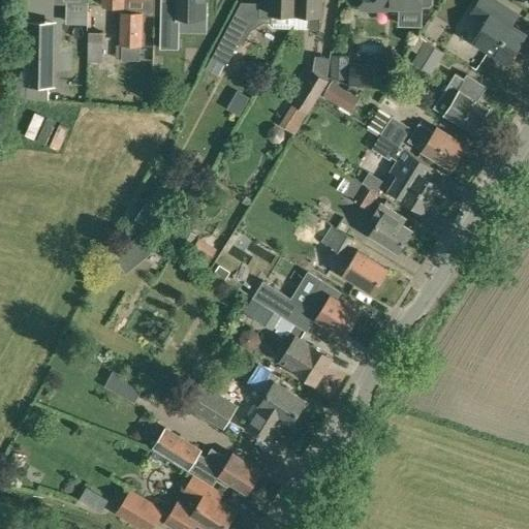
[(101,0),(101,7),(122,7),(122,11),(120,11),(119,44),(122,44),(122,60),(141,60),(141,44),(143,44),(144,14),(155,16),(154,0),(101,0)]
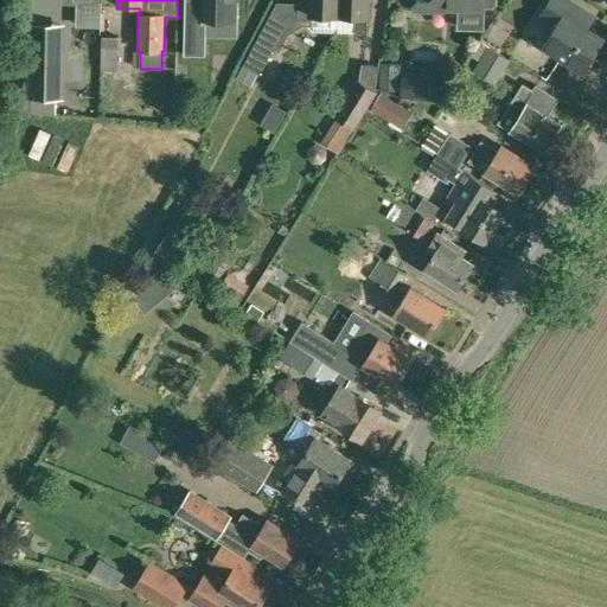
[(186,0),(185,53),(205,53),(206,19),(235,20),(235,0),(186,0)]
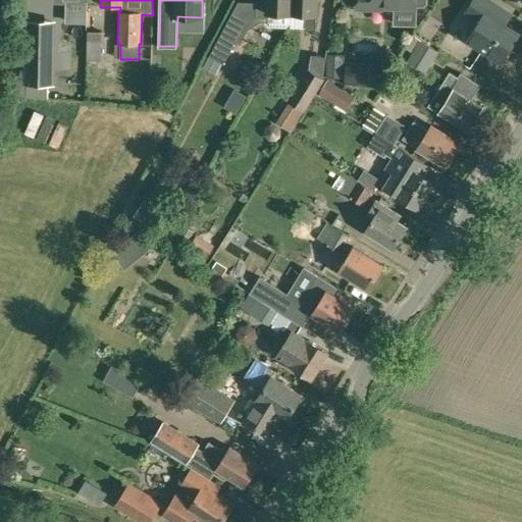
[(292,13),(292,0),(255,0),(256,2),(255,16),(264,17),(264,21),(269,28),(285,28),(290,23),(291,14),(292,14),(292,13)]
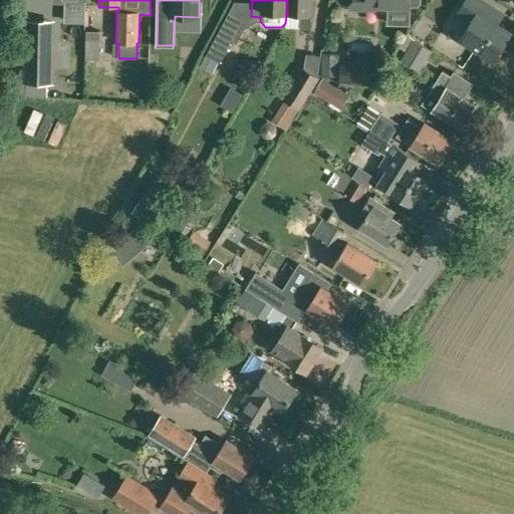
[(311,14),(311,0),(287,0),(287,13),(287,14),(300,14),(300,27),(311,28),(311,14)]
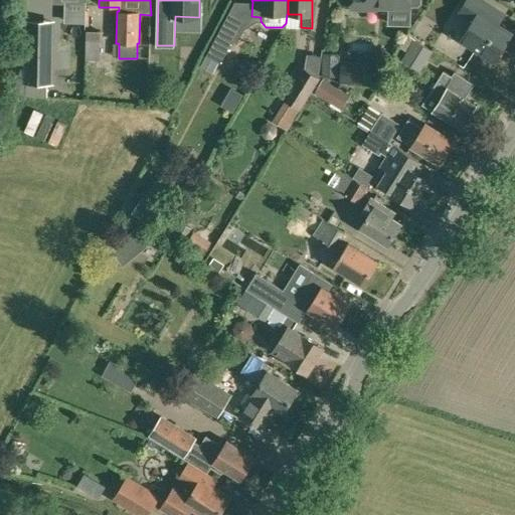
[(422,4),(422,0),(350,0),(351,10),(376,10),(376,8),(389,9),(389,17),(392,21),(406,21),(410,18),(410,7),(419,7),(422,4)]
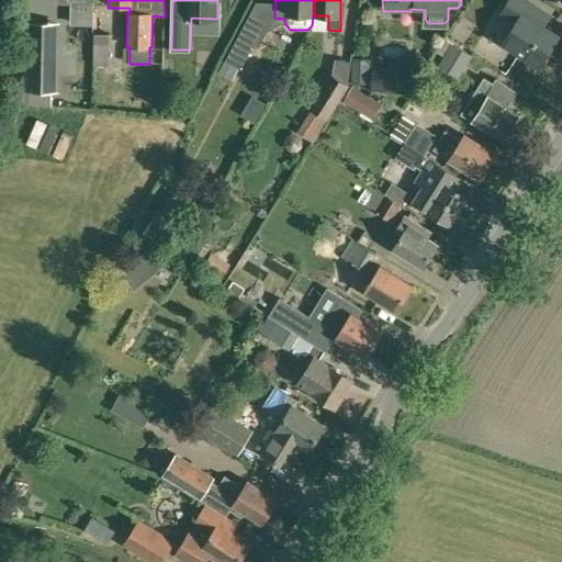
[(539,67),(560,35),(543,25),(550,13),(528,0),(509,0),(502,12),(517,21),(503,44),(539,67)]
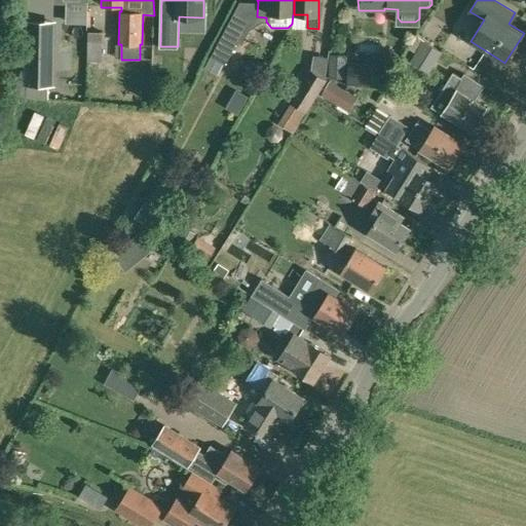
[(57,15),(27,14),(26,84),(55,85),(57,15)]
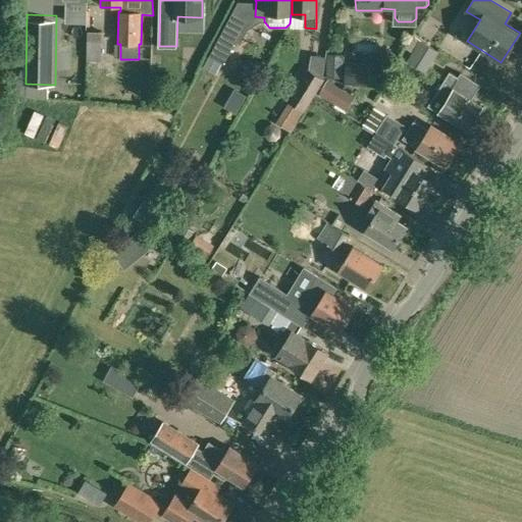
[(245,35),(226,23),(209,56),(223,64),(236,42),(240,44),(245,35)]
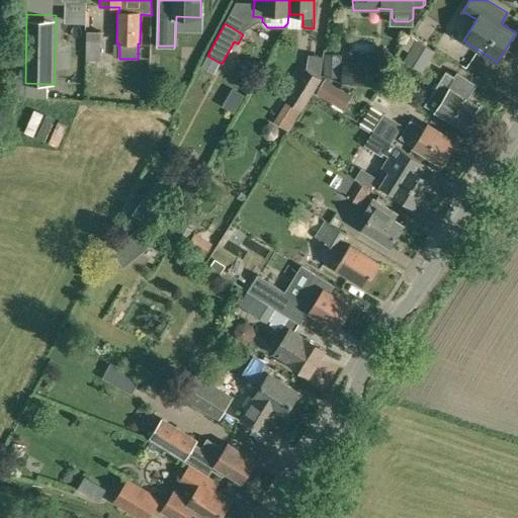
[(100,60),(100,56),(101,31),(86,30),(85,60),(89,60),(100,61),(100,60)]
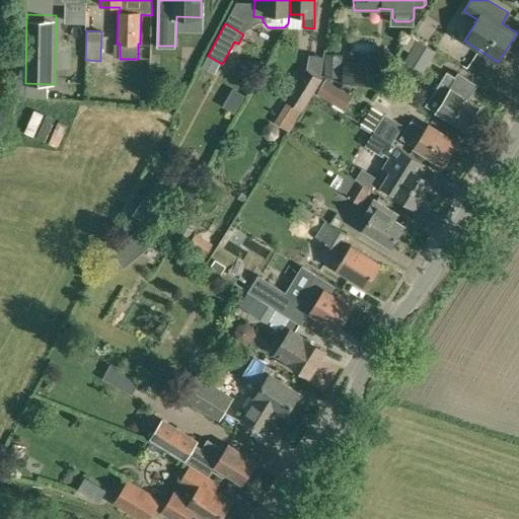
[(424,72),(437,52),(417,39),(403,60),(424,72)]
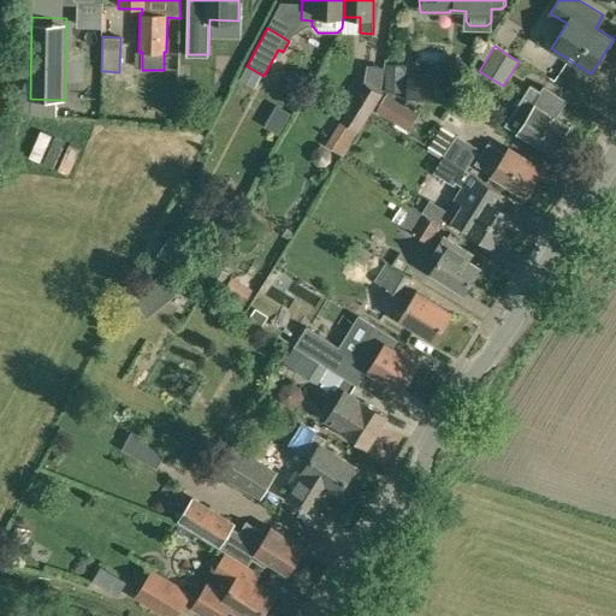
[(403,90),(406,64),(386,64),(385,89),(403,90)]
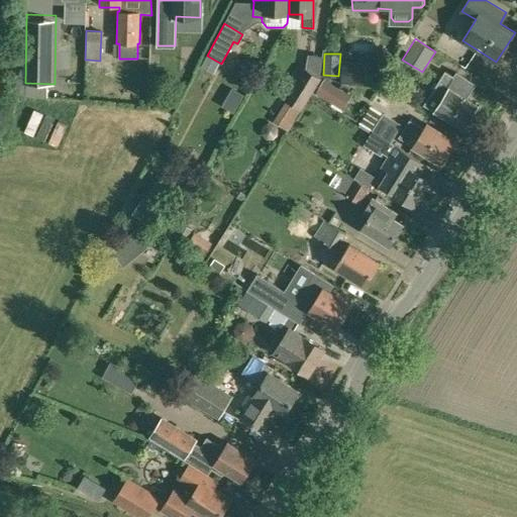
[(375,86),(376,80),(377,63),(341,61),(340,84),(375,86)]
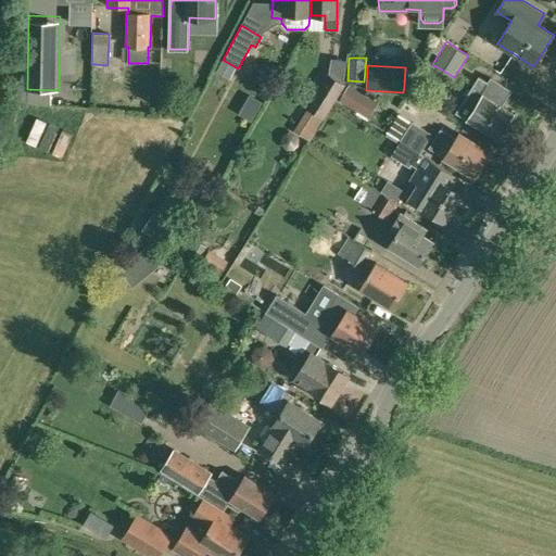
[(315,135),(324,119),(345,84),(327,73),(305,108),(307,109),(299,124),(315,135)]
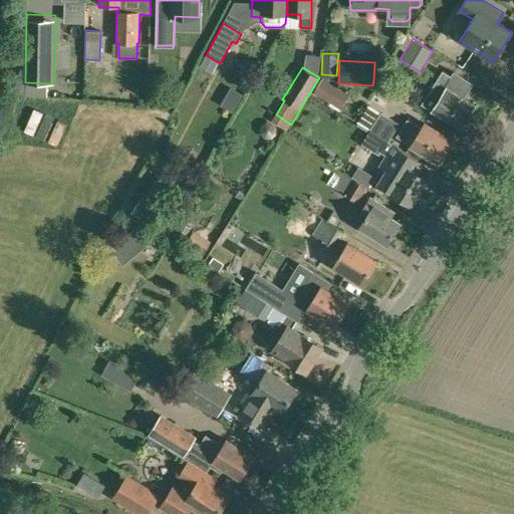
[(442,69),(421,104),(431,110),(431,111),(460,130),(476,104),(464,97),(473,83),(453,71),(451,75),(442,69)]
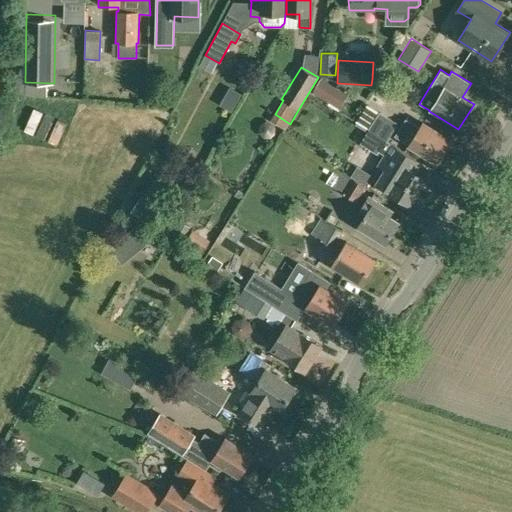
[(331,80),(322,91),(344,110),(353,99),(331,80)]
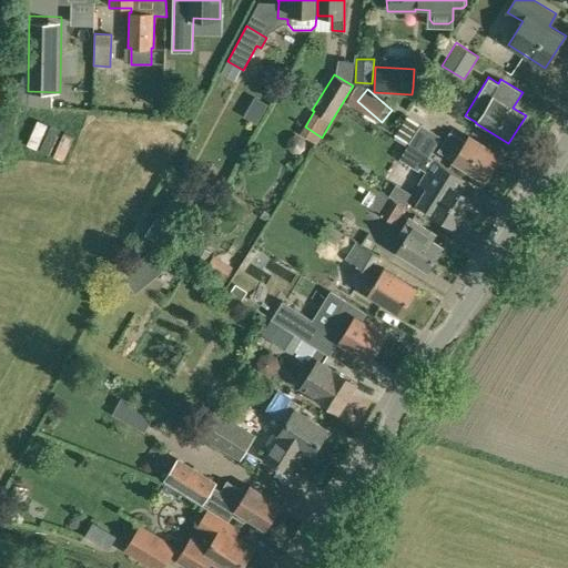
[(429,156),(429,155),(442,137),(422,124),(409,144),(429,156)]
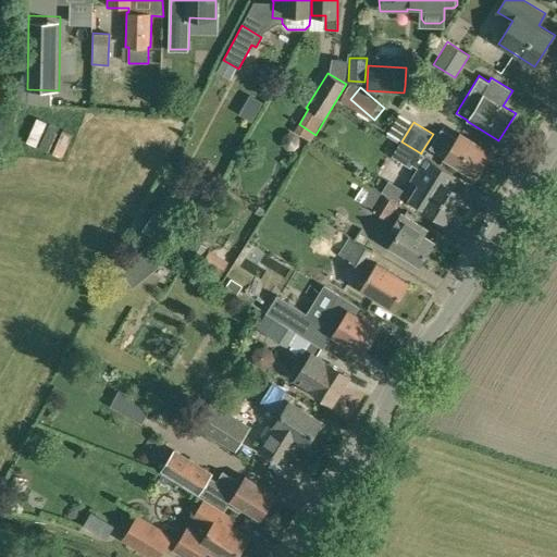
[(457,139),(443,130),(441,128),(429,148),(445,158),(444,159),(474,177),(491,152),(460,134),(457,139)]
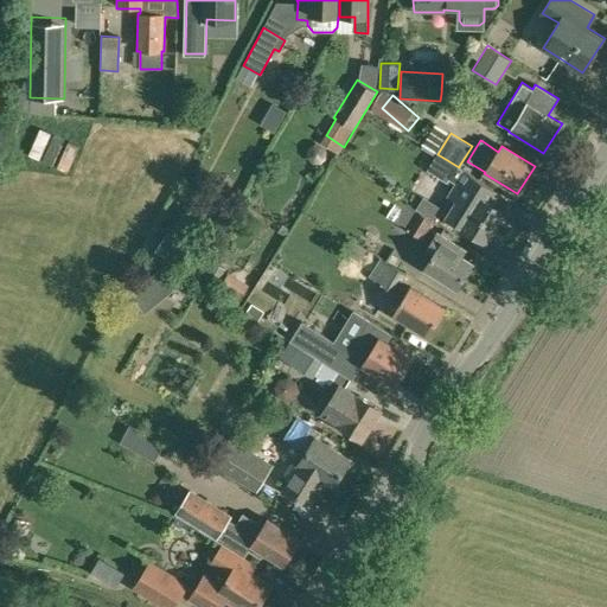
[(502,193),(459,166),(459,167),(438,154),(427,171),(447,183),(449,179),(454,183),(446,196),(457,203),(455,204),(459,206),(452,218),(448,217),(447,217),(461,227),(486,243),(506,212),(494,205),(502,193)]
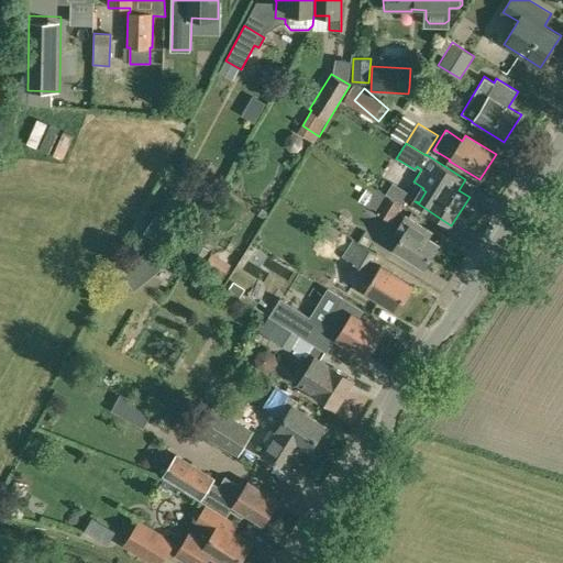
[(392,222),(403,205),(376,189),(365,206),(392,222)]
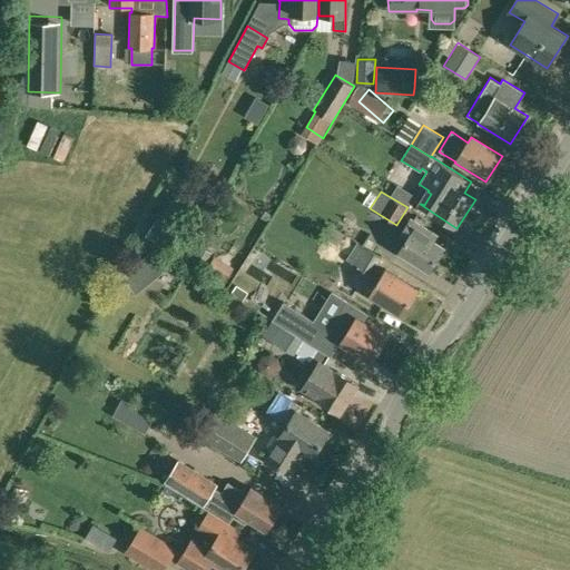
[(429,272),(444,245),(434,239),(438,234),(411,217),(401,233),(408,237),(399,253),(429,272)]
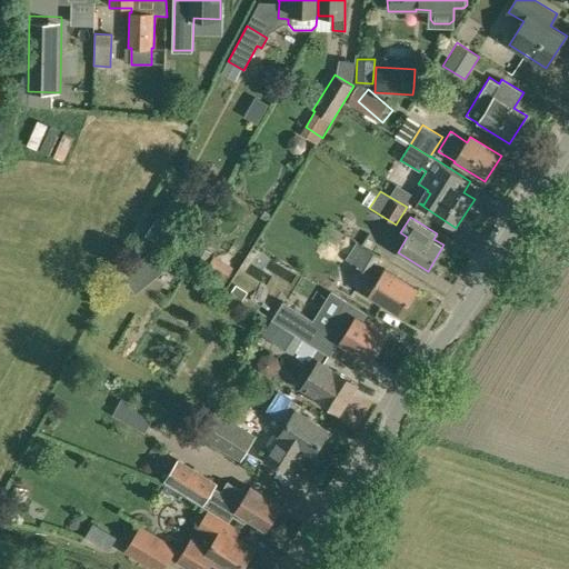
[(162,249),(175,230),(156,218),(143,238),(162,249)]
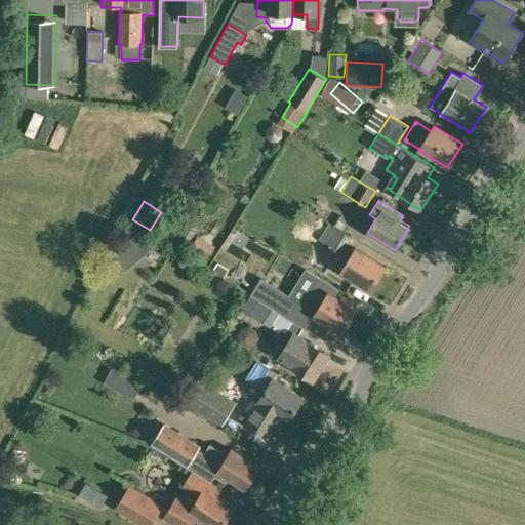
[(310,227),(317,215),(306,208),(298,218),(310,227)]
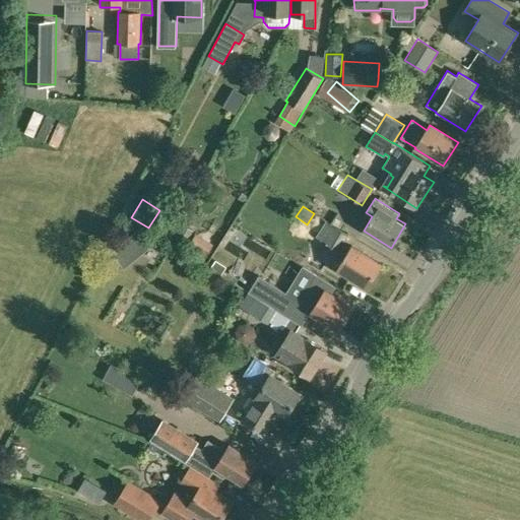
[(339,251),(348,235),(325,220),(316,237),(339,251)]
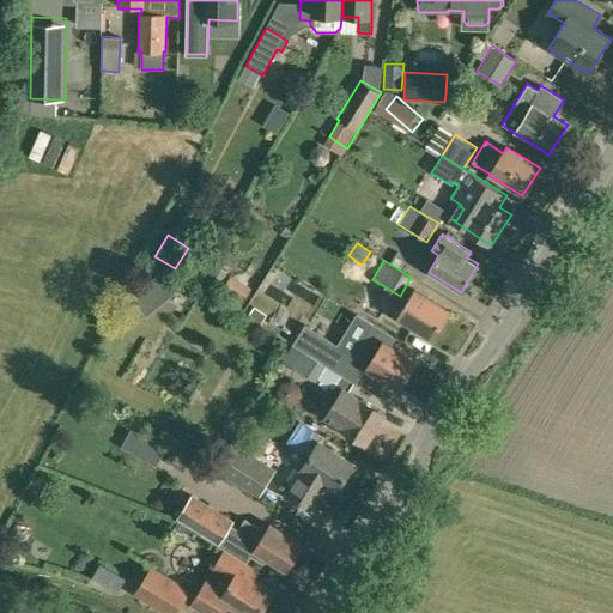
[(229,271),(217,263),(212,273),(224,280),(229,271)]
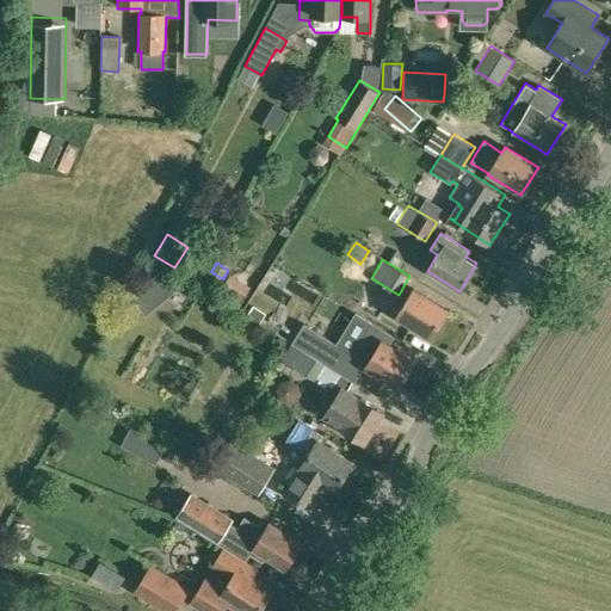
[(154,313),(185,291),(172,273),(142,296),(154,313)]
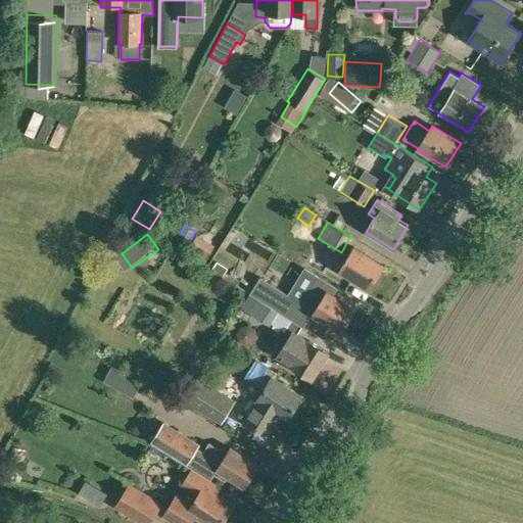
[(369,289),(384,266),(354,246),(339,271),(369,289)]
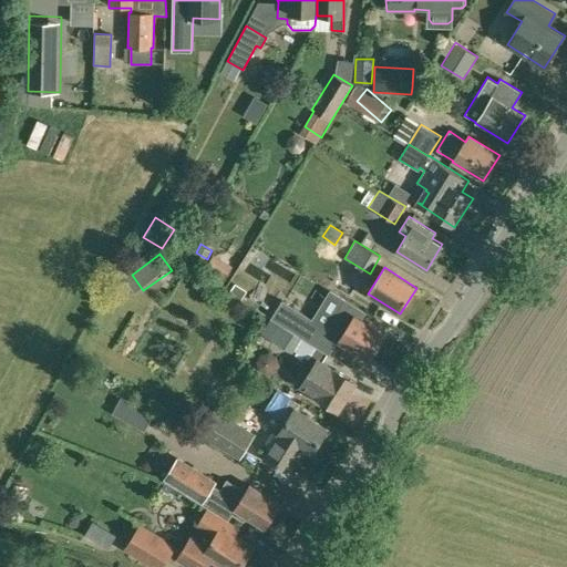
[(301,338),(323,352),(329,356),(339,340),(370,360),(387,336),(361,319),(367,311),(346,298),(327,328),(282,300),(271,318),(301,338)]
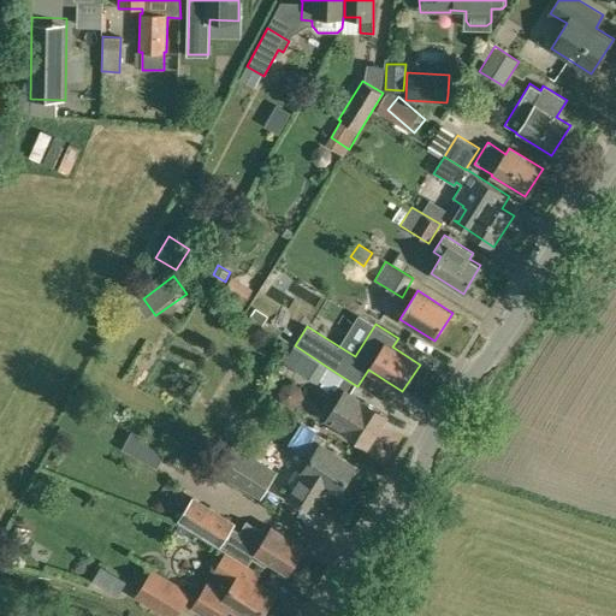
[(363,400),(348,390),(351,383),(327,367),(295,345),(284,362),(317,383),(319,380),(335,390),(332,395),(338,398),(325,420),(343,432),(368,446),(388,414),(362,400),(363,400)]
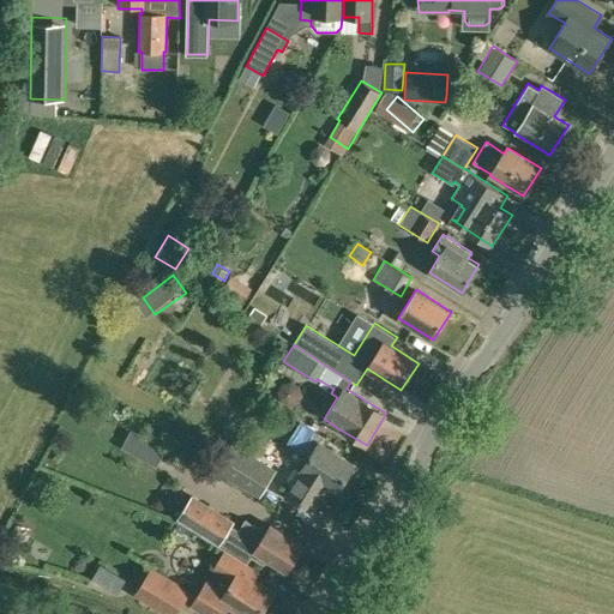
[(336,493),(354,464),(319,443),(320,440),(304,432),(294,446),(309,457),(301,470),(286,494),(313,512),(329,488),(336,493)]
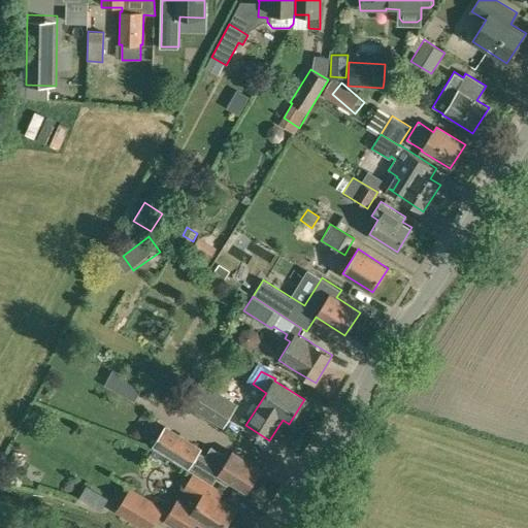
[(223,428),(232,414),(238,403),(199,381),(185,405),(223,428)]
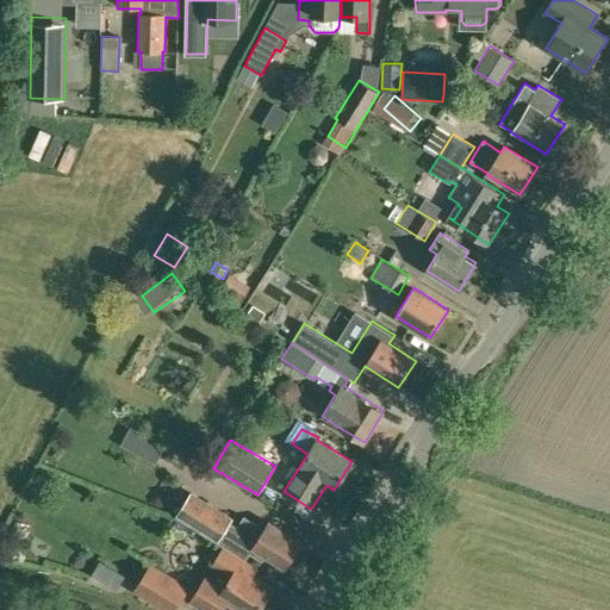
[(237,527),(231,522),(234,517),(191,491),(175,516),(246,560),(250,553),(262,560),(265,556),(285,570),(303,542),(268,521),(265,529),(243,516),(237,527)]
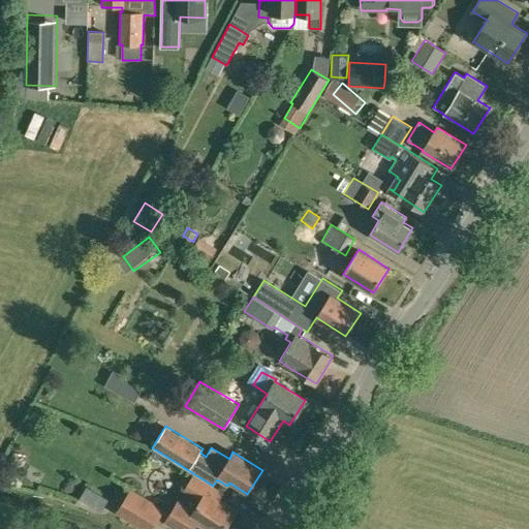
[(209,528),(224,528),(236,509),(218,499),(222,493),(193,475),(165,522),(178,528),(192,528),(197,522),(209,528)]
